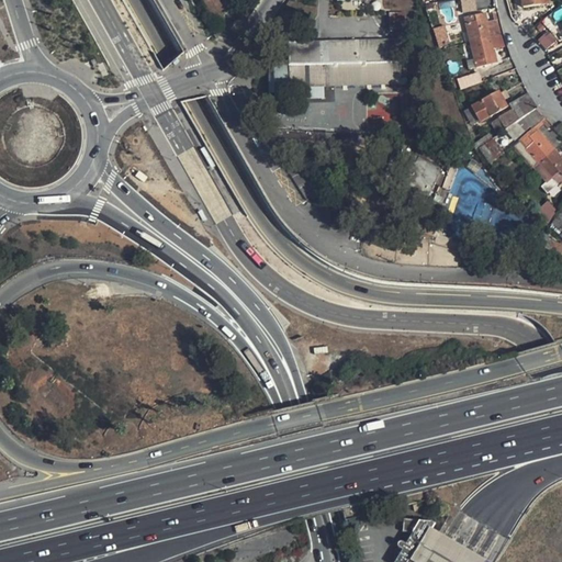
[(215,0),(204,0),(210,10),(218,4),(215,0)]
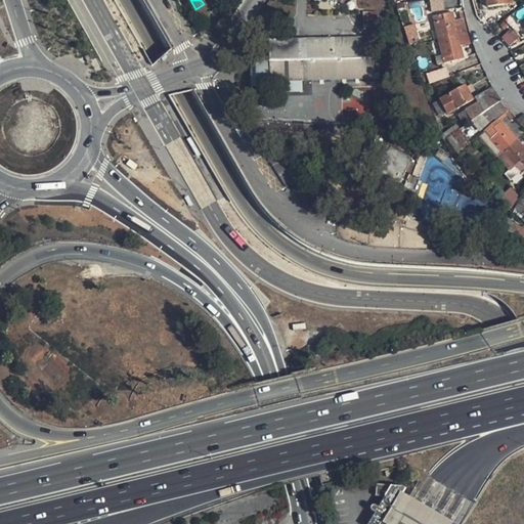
[(429,0),(432,10),(454,7),(453,0),(429,0)]
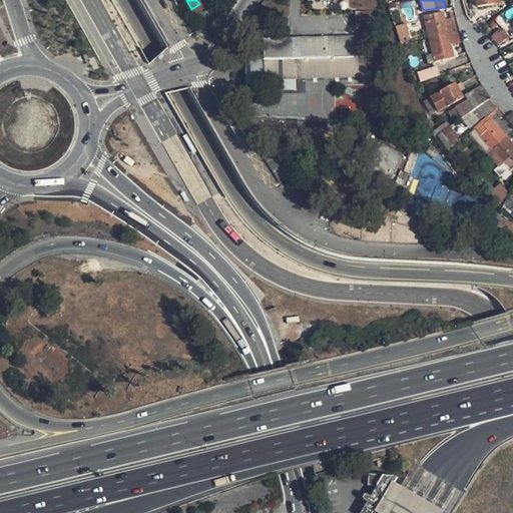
[(356,11),(356,27),(369,26),(369,11),(356,11)]
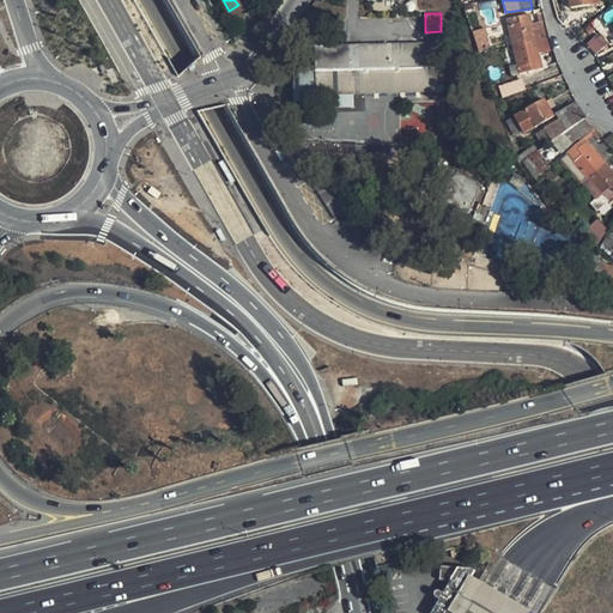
[(550,40),(545,20),(536,23),(538,29),(528,30),(525,16),(516,17),(517,24),(505,26),(510,48),(530,43),(550,40)]
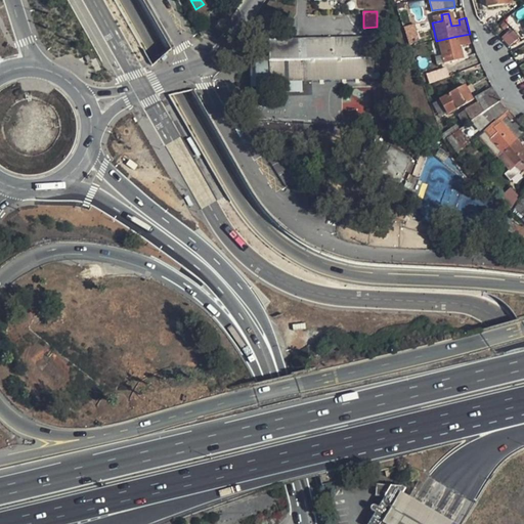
[(417,35),(413,25),(404,28),(407,38),(417,35)]
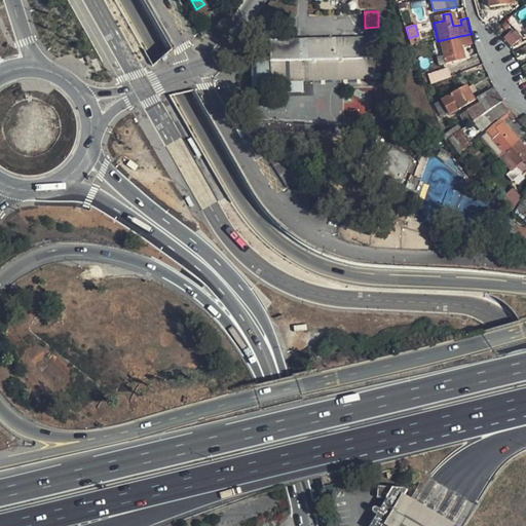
[(514,28),(503,37),(511,46),(521,37),(514,28)]
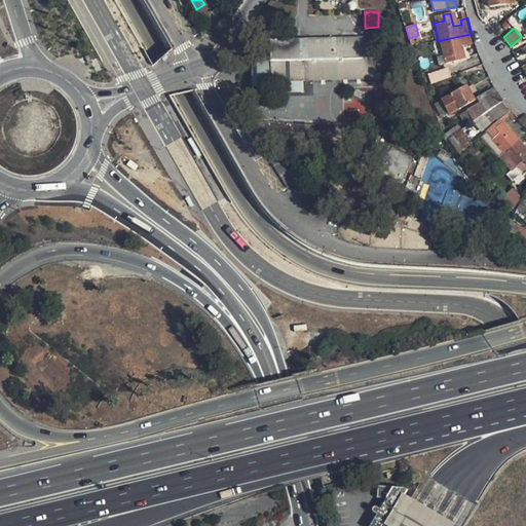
[(455,37),(458,48),(475,44),(472,34),(455,37)]
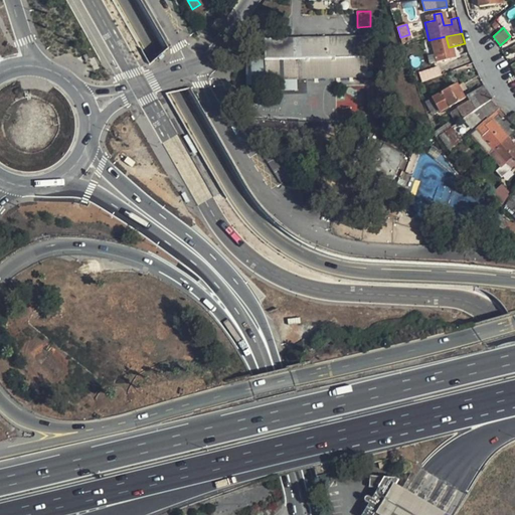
[(411,42),(409,34),(400,37),(402,44),(411,42)]
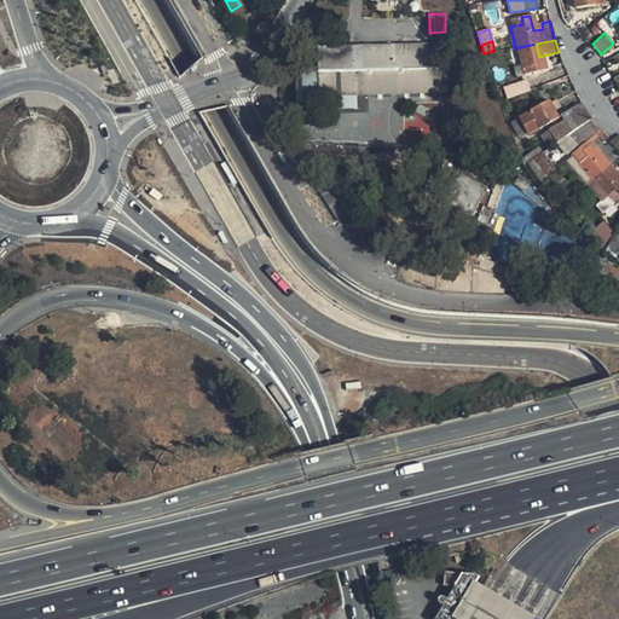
[(319,48),(322,96),(444,92),(441,44),(319,48)]
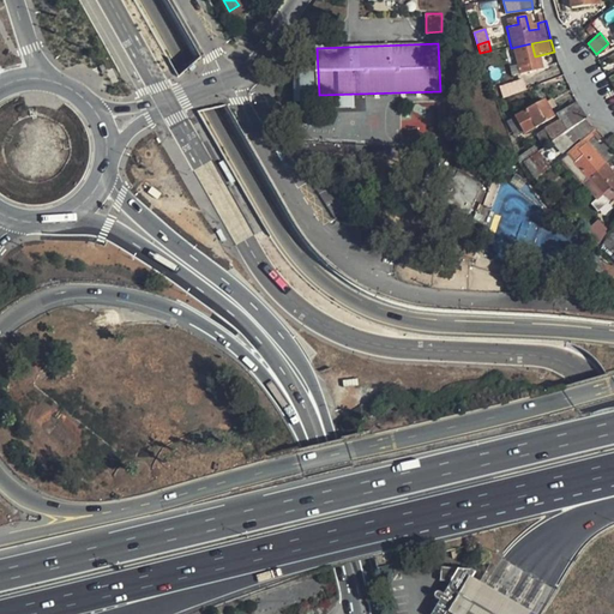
[(531,43),(511,48),(516,68),(527,66),(528,72),(537,71),(535,56),(531,43)]
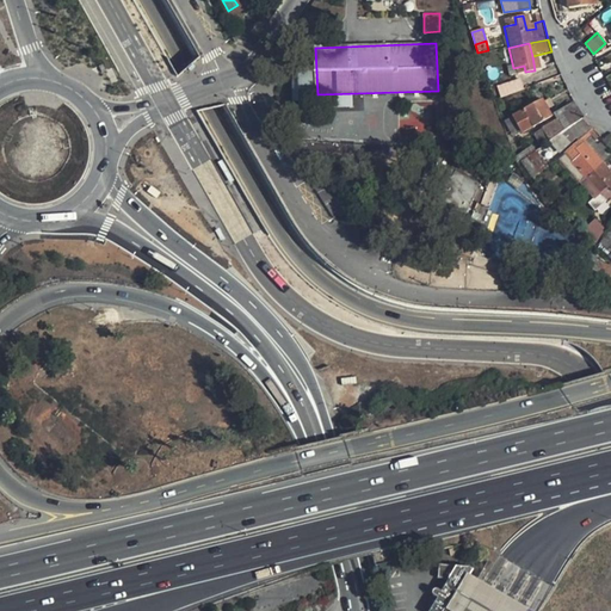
[(499,98),(524,88),(519,76),(495,85),(499,98)]
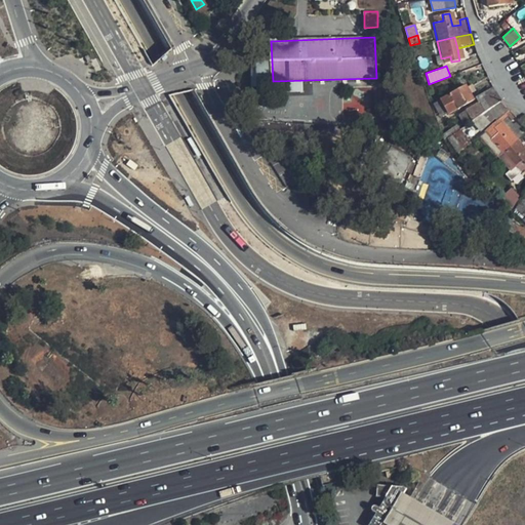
[(444,109),(448,116),(474,102),(470,94),(468,89),(467,87),(440,102),(444,109)]
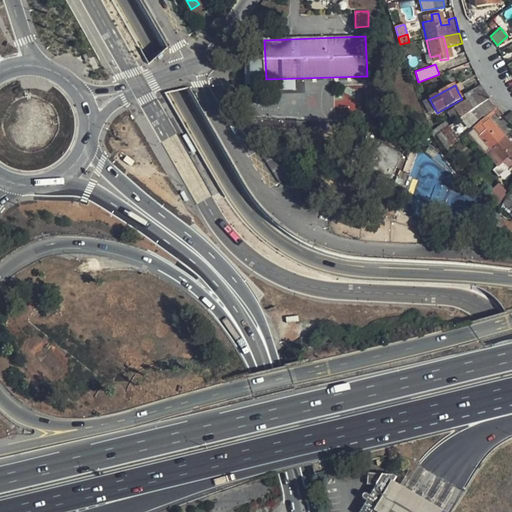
[(466,97),(469,101),(484,91),(482,87),(466,97)]
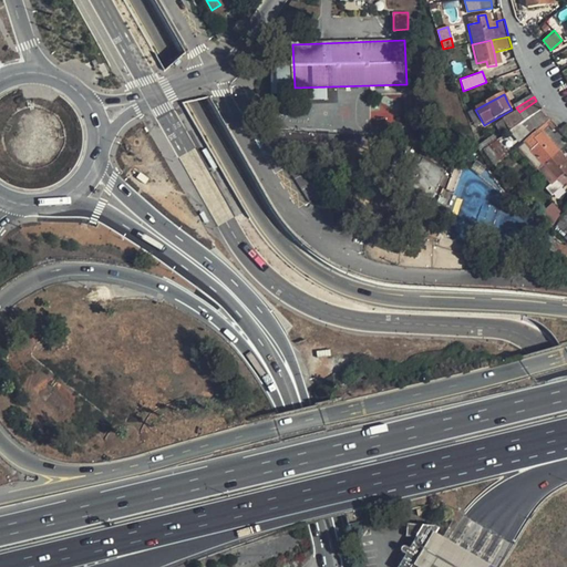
[(503,122),(509,132),(513,130),(542,111),(536,101),(519,112),(503,122)]
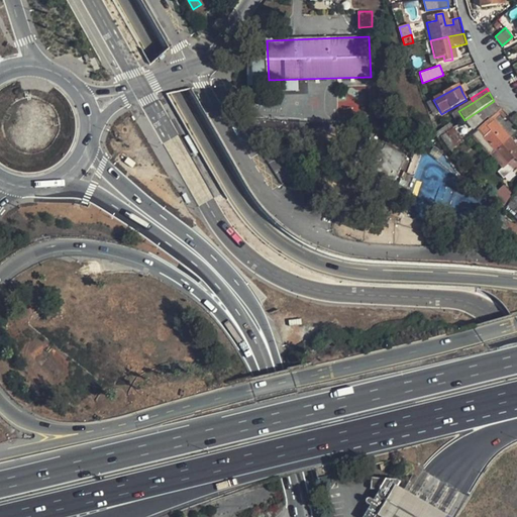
[(437,107),(433,100),(426,103),(430,111),(437,107)]
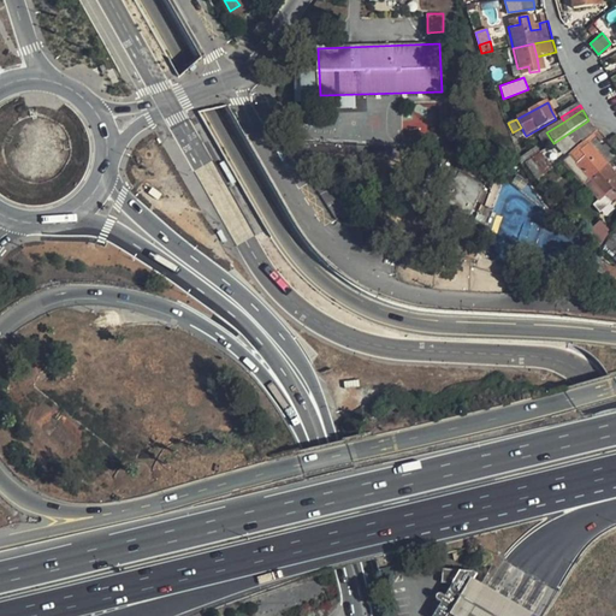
[(598,131),(588,120),(557,141),(567,153),(584,138),(586,141),(598,131)]
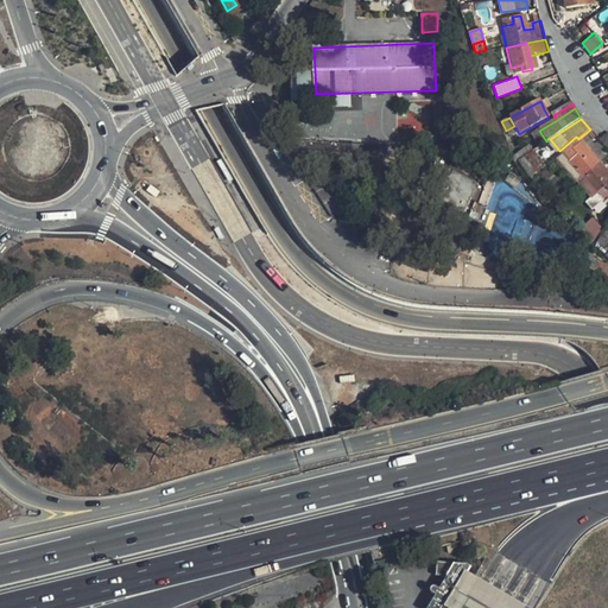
[(538,147),(546,141),(539,131),(531,137),(538,147)]
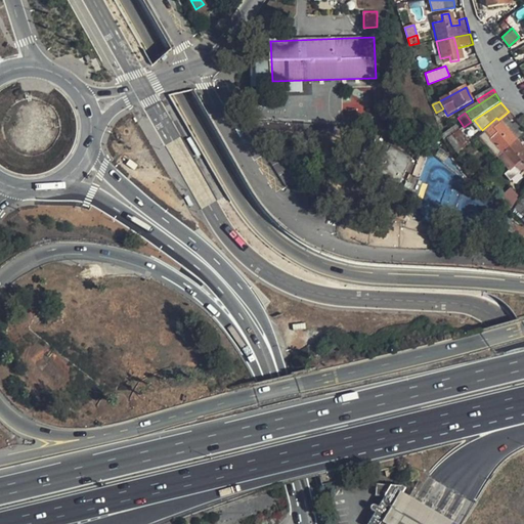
[(482,130),(485,133),(488,130),(490,132),(500,124),(501,124),(498,120),(496,118),(482,130)]
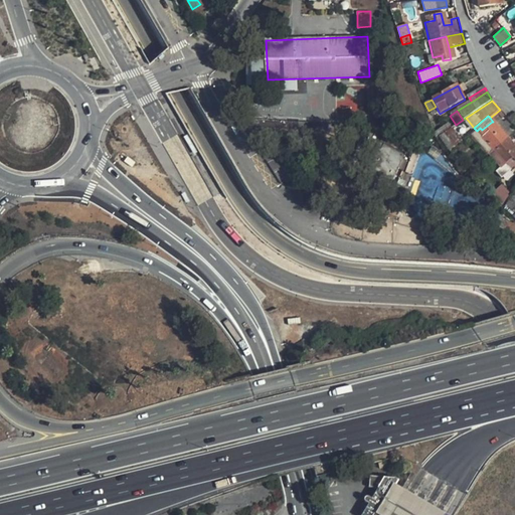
[(505,123),(499,117),(493,122),(492,122),(507,140),(514,133),(514,132),(514,129),(507,121),(505,123)]
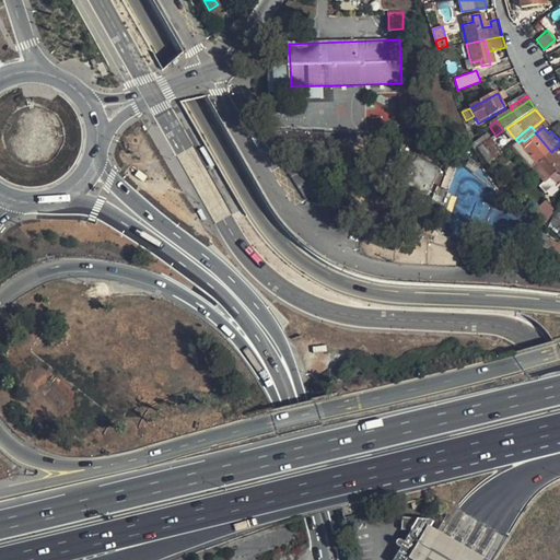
[(551,152),(535,132),(524,141),(522,139),(518,142),(514,146),(520,153),(532,167),(551,152)]
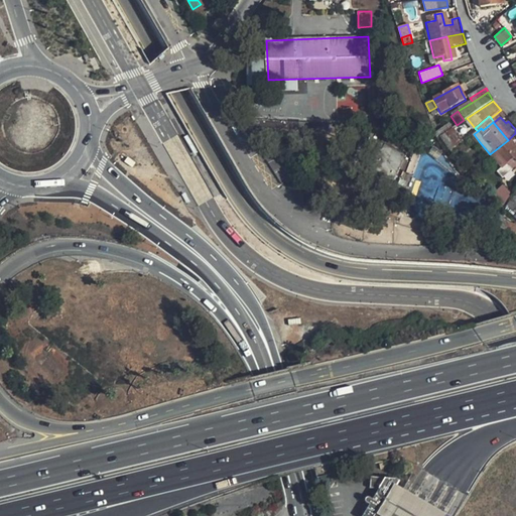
[(457,125),(443,134),(454,148),(467,139),(457,125)]
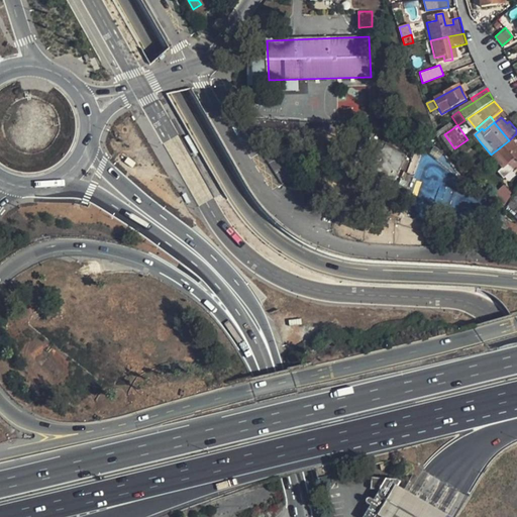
[(371,144),(380,147),(384,133),(374,131),(371,144)]
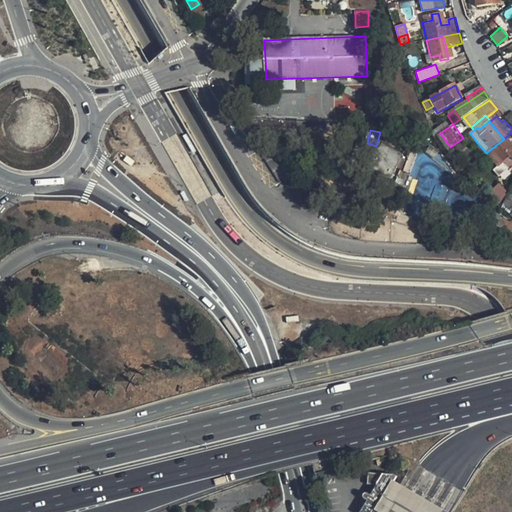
[(364,167),(389,180),(395,167),(399,169),(404,159),(400,158),(402,153),(395,149),(399,143),(389,138),(386,145),(382,143),(378,149),(374,147),(364,167)]
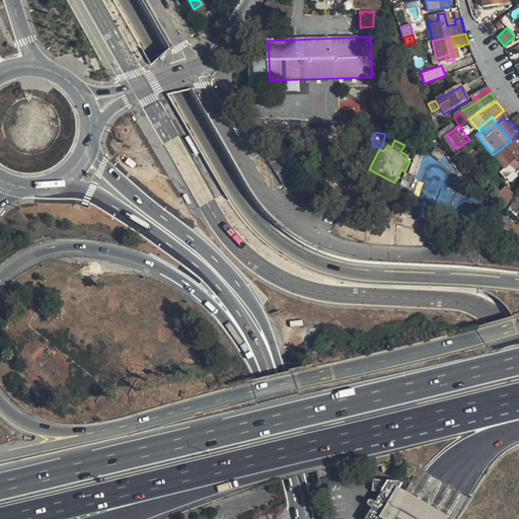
[(518,150),(511,141),(493,155),(504,168),(511,163),(515,167),(518,163),(518,150)]
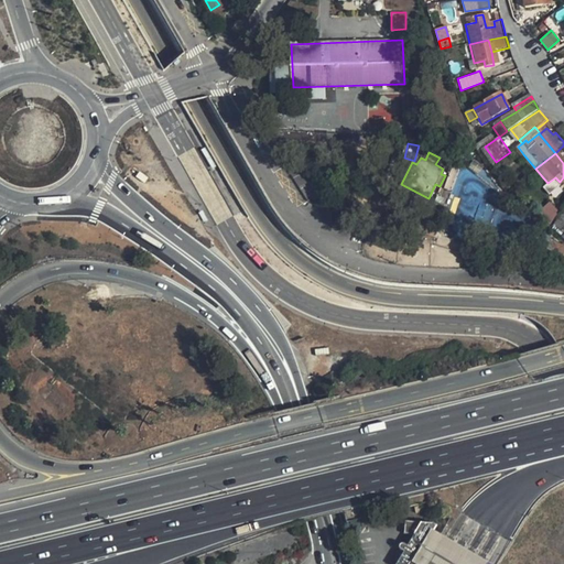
[(548,201),(538,212),(545,219),(555,209),(548,201)]
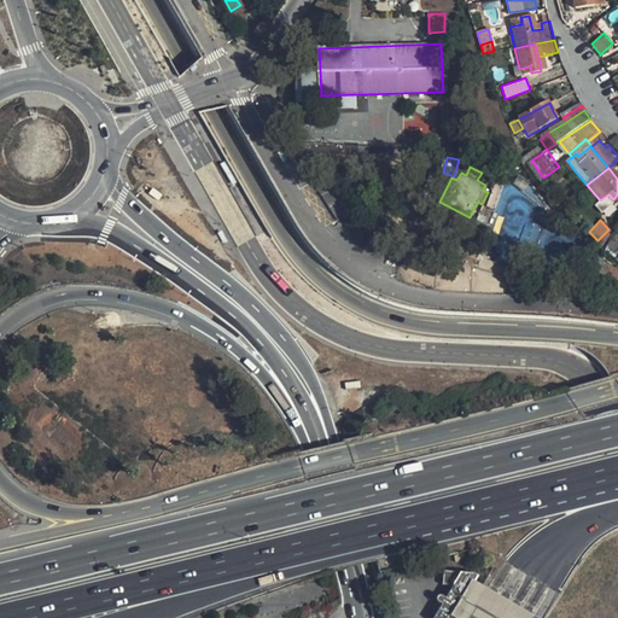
[(617,231),(605,249),(617,258),(617,256),(617,231)]
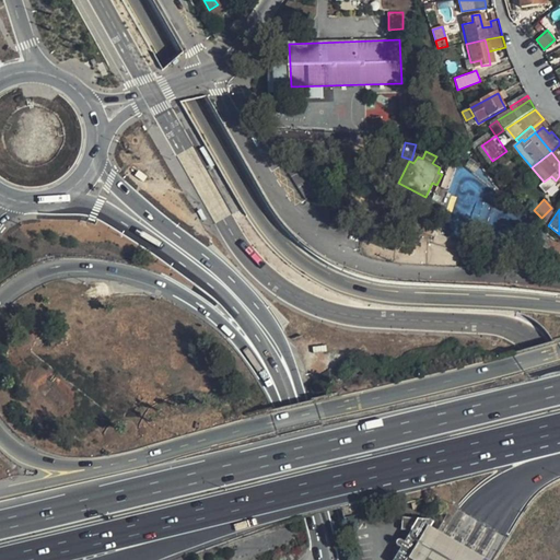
[(405,556),(411,559),(481,559),(458,546),(418,518),(412,527),(419,533),(405,556)]
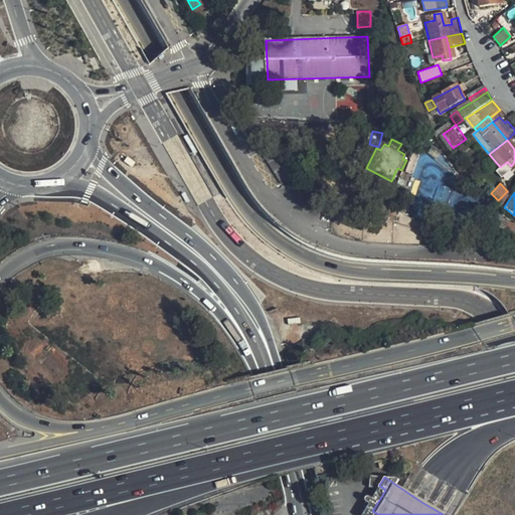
[(359,496),(351,509),(360,514),(370,514),(372,511),(385,490),(379,485),(368,479),(364,488),(363,487),(361,487),(360,488),(358,489),(356,491),(356,492),(356,494),(359,496)]
